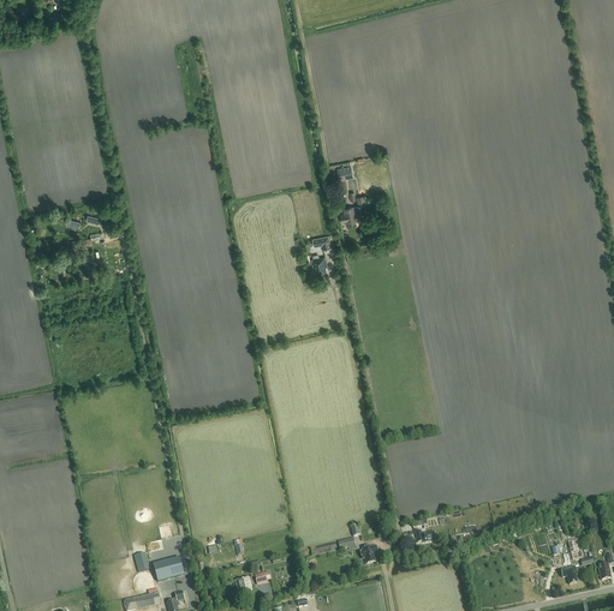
[(54,17),(67,16),(65,7),(53,10),(54,17)]
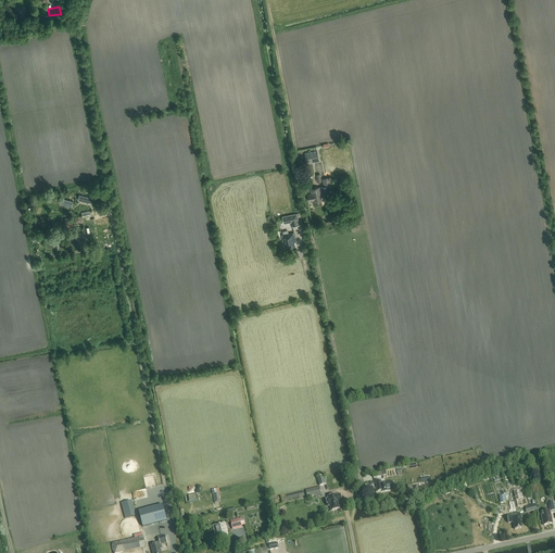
[(316,147),(303,150),(305,161),(318,158),(316,147)]
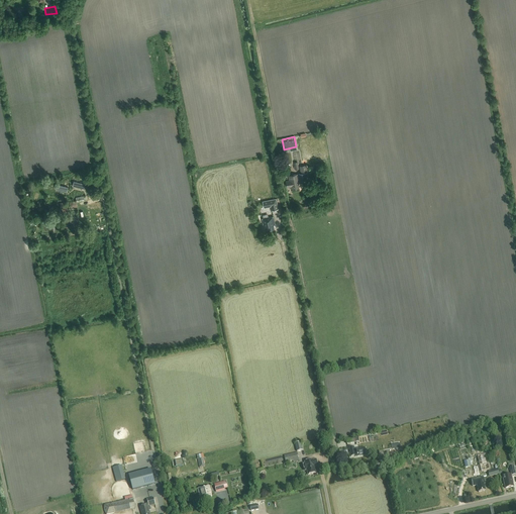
[(299,163),(300,171),(297,172),(288,174),(288,177),(285,178),(286,185),(289,184),(290,186),(298,185),(297,178),(298,178),(299,181),(300,180),(300,183),(307,182),(305,170),(307,170),(305,162),(299,163)]
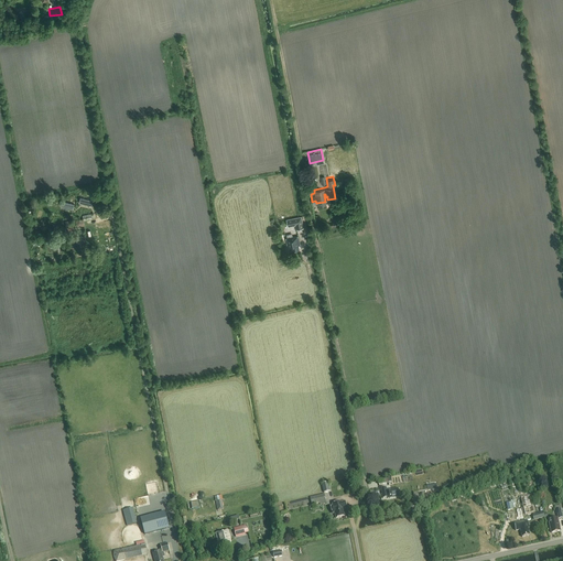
[(91,215),(90,211),(77,213),(79,223),(84,223),(83,217),(91,215)]
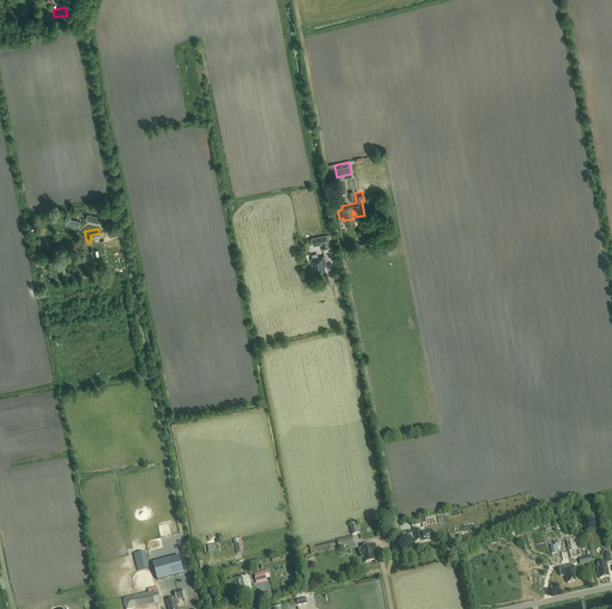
[(327,231),(310,235),(311,243),(320,241),(321,245),(329,244),(327,231)]
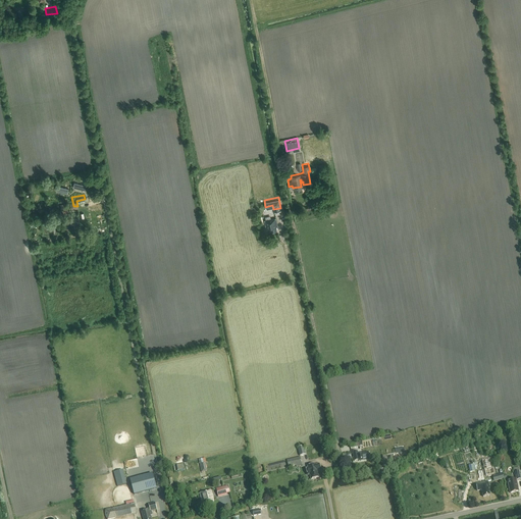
[(265,226),(268,225),(269,229),(276,228),(275,224),(276,223),(275,216),(270,217),(269,213),(264,214),(265,217),(263,217),(265,226)]
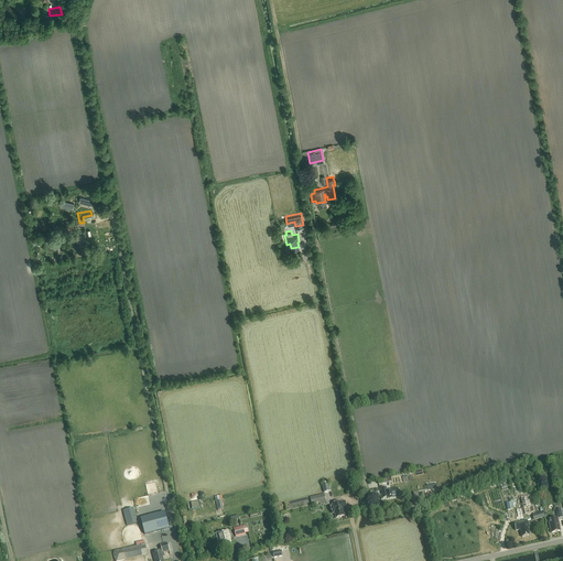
[(385,484),(380,485),(381,495),(386,495),(398,494),(397,485),(386,487),(385,484)]
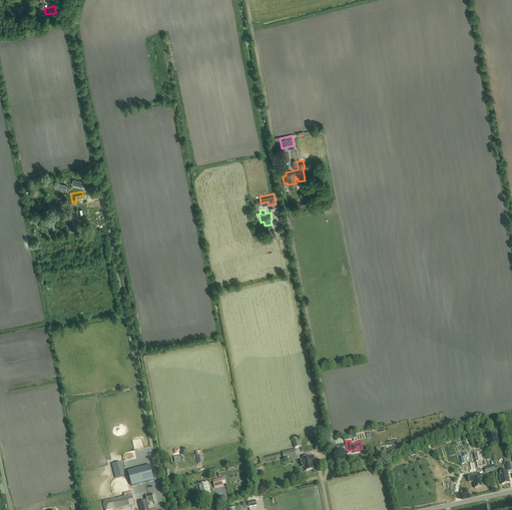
[(294,446),(281,449),(283,456),(290,455),(289,452),(295,451),(294,446)]
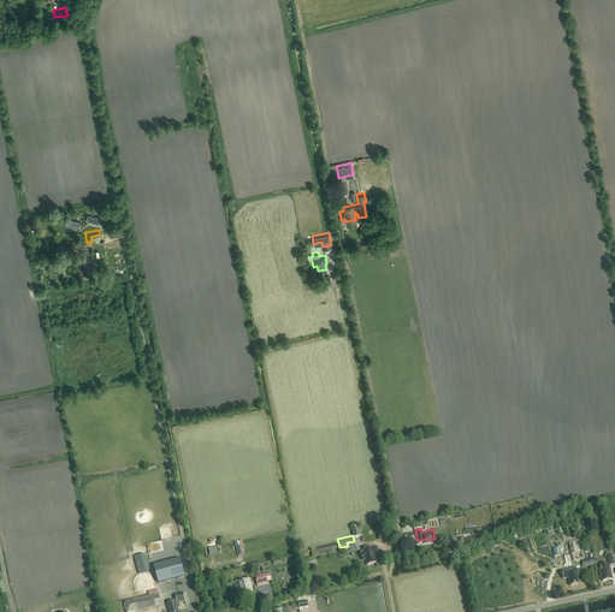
[(241,538),(234,539),(236,553),(243,552),(241,538)]
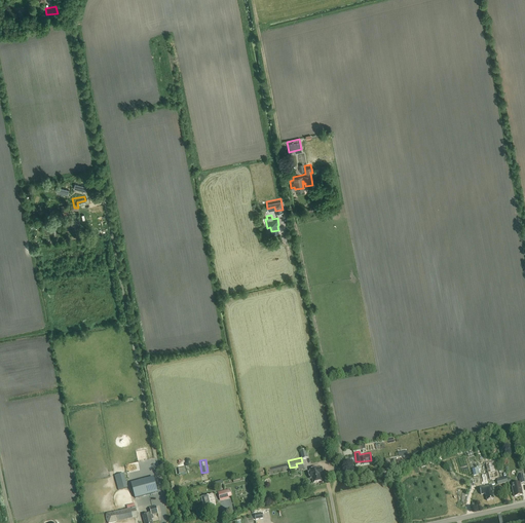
[(323,472),(322,464),(317,465),(308,468),(309,469),(307,469),(308,476),(311,476),(312,481),(321,479),(319,472),(323,472)]
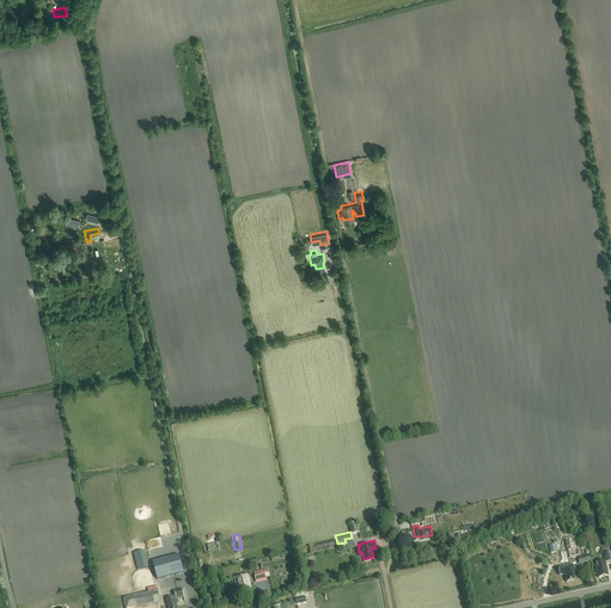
[(604,559),(610,558),(608,545),(602,546),(604,558),(594,560),(598,575),(608,572),(606,566),(605,562),(604,559)]
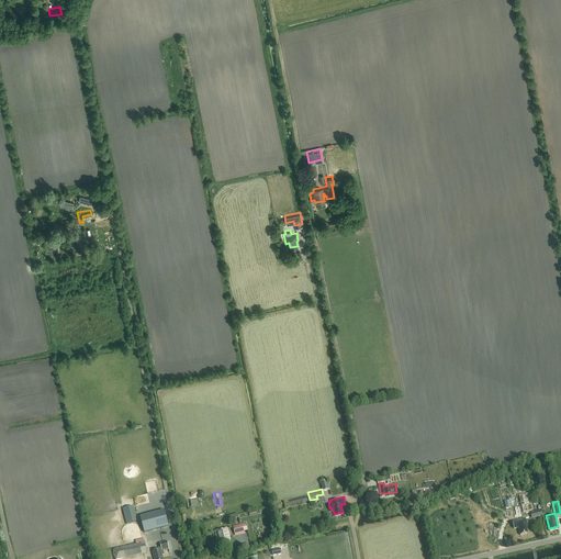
[(139,513),(144,529),(167,523),(163,507),(139,513)]
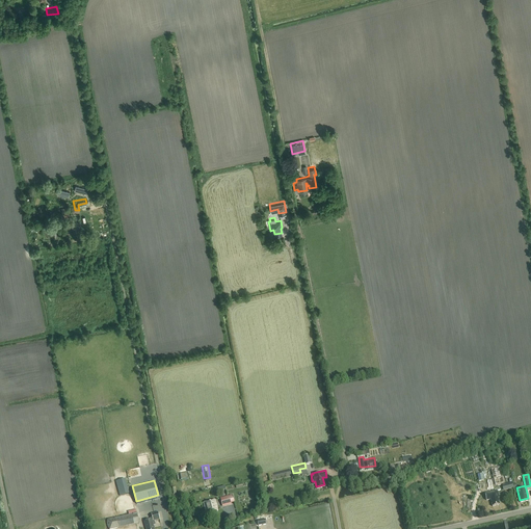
[(492,504),(499,502),(497,495),(498,495),(497,490),(490,492),(490,490),(484,491),(485,498),(490,497),(492,504)]
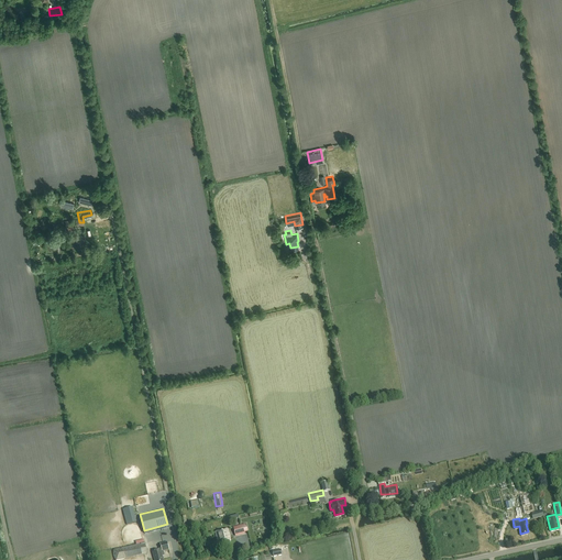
[(245,520),(232,524),(234,533),(244,530),(243,529),(246,529),(245,520)]
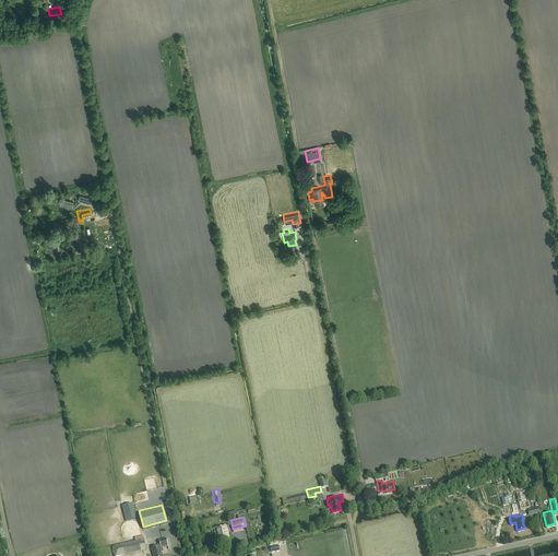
[(222,541),(227,539),(226,534),(227,534),(225,522),(213,525),(216,539),(221,536),(222,541)]
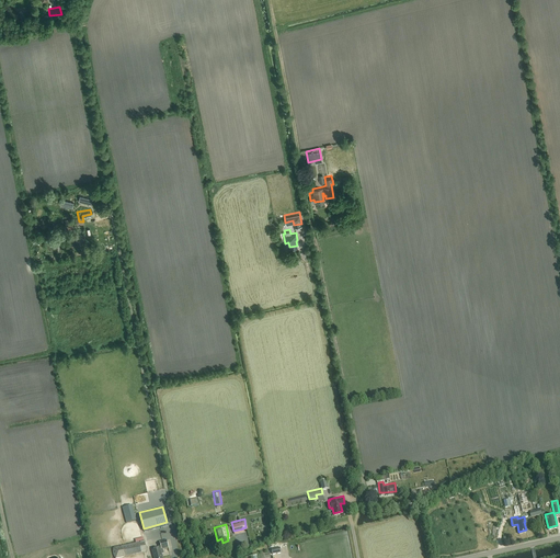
[(162,557),(161,550),(162,550),(161,546),(168,545),(166,536),(159,538),(160,543),(158,544),(158,545),(151,547),(153,557),(150,557),(162,557)]
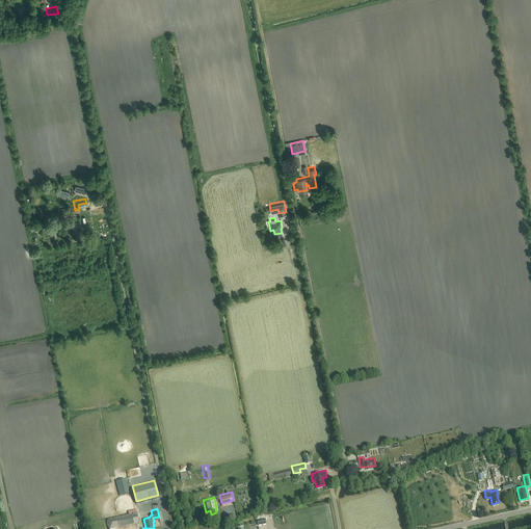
[(106,523),(108,527),(138,521),(136,510),(106,517),(106,523)]
